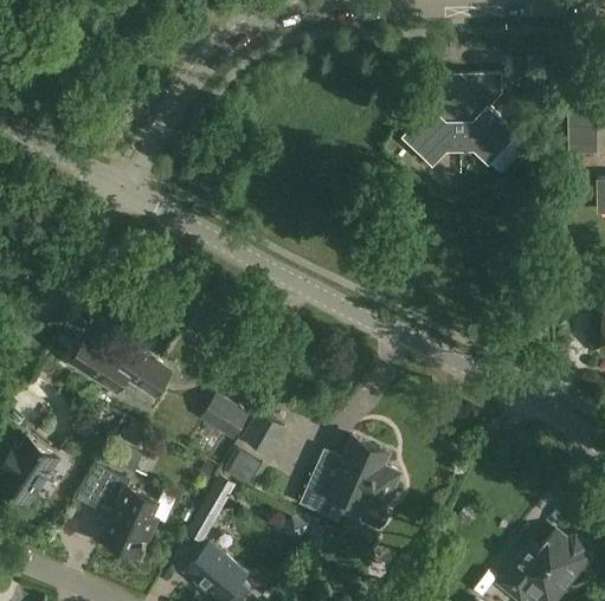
[(127,55),(137,39),(127,32),(116,47),(127,55)]
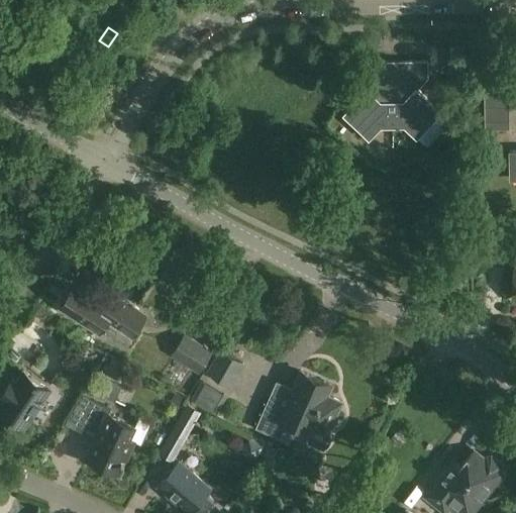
[(507,50),(484,50),(485,134),(509,133),(507,50)]
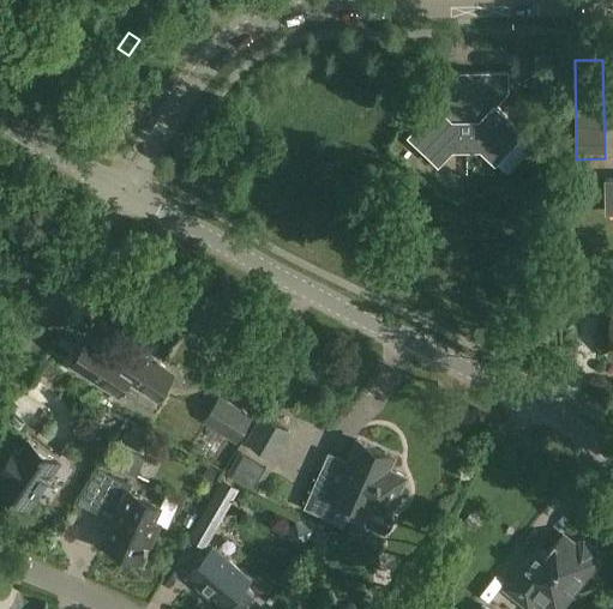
[(546,97),(545,61),(534,61),(535,97),(546,97)]
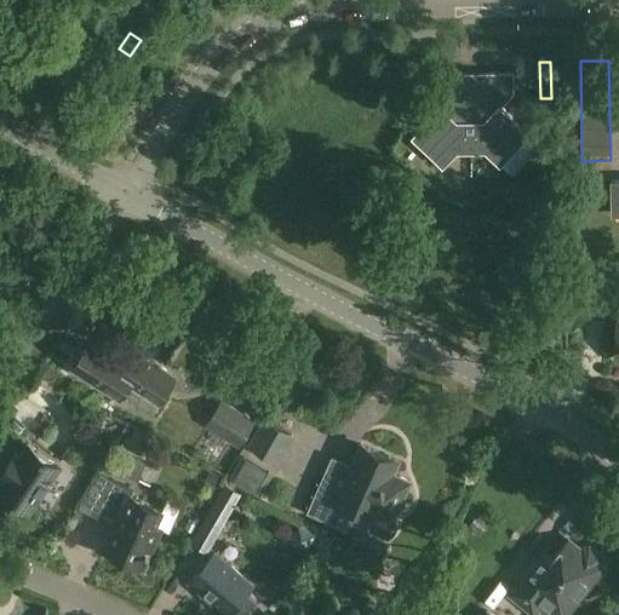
[(499,75),(499,79),(439,80),(440,99),(446,105),(411,143),(442,172),(456,157),(485,157),(499,171),(502,170),(511,179),(539,150),(499,111),(514,96),(513,75),(499,75)]
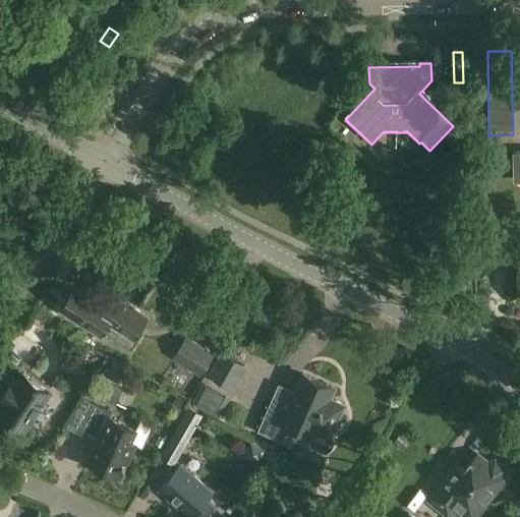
[(73,291),(67,301),(64,301),(60,307),(61,310),(59,313),(85,330),(87,329),(100,338),(107,328),(133,344),(149,320),(106,292),(99,303),(90,297),(88,300),(73,291)]
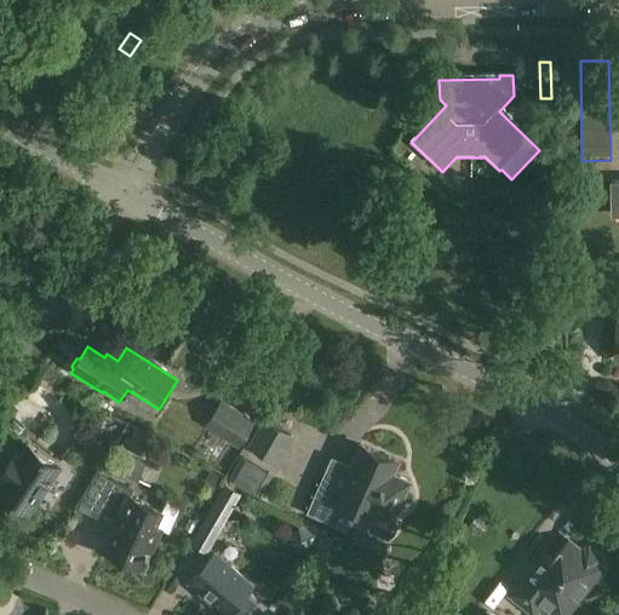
[(59,371),(46,380),(76,420),(90,411),(59,371)]
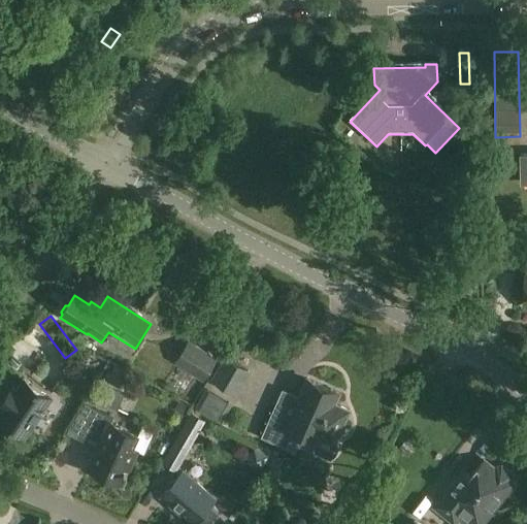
[(173,365),(202,384),(217,361),(188,344),(173,365)]
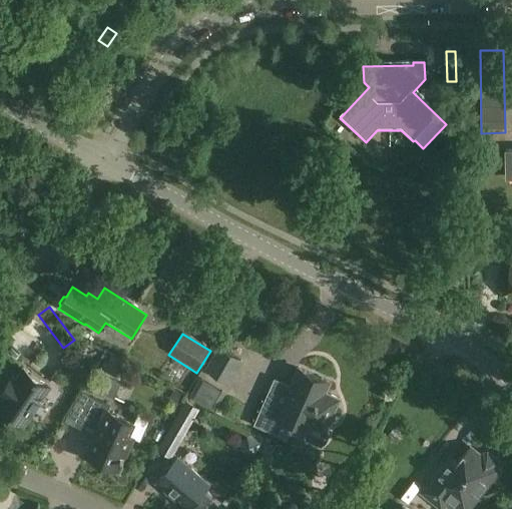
[(228,387),(242,363),(218,349),(204,373),(228,387)]
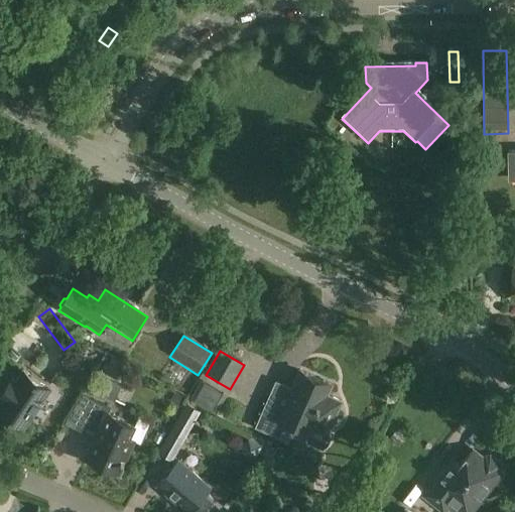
[(0,415),(23,430),(49,390),(23,373),(16,383),(12,381),(0,398),(0,400),(3,402),(0,407),(0,415)]
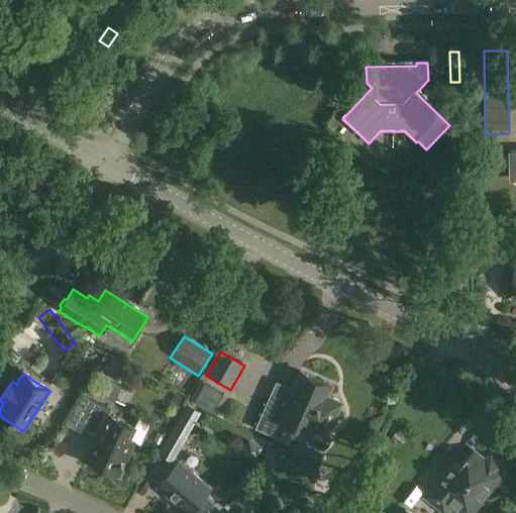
[(268,403),(254,432),(273,440),(281,422),(309,435),(306,440),(308,444),(323,451),(328,448),(329,443),(327,438),(341,406),(327,400),(332,390),(300,376),(285,410),(268,403)]
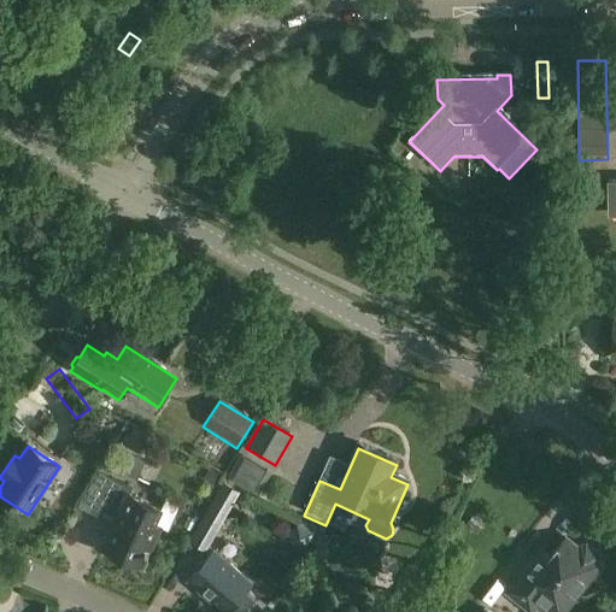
[(140,464),(119,455),(111,475),(130,483),(140,464)]
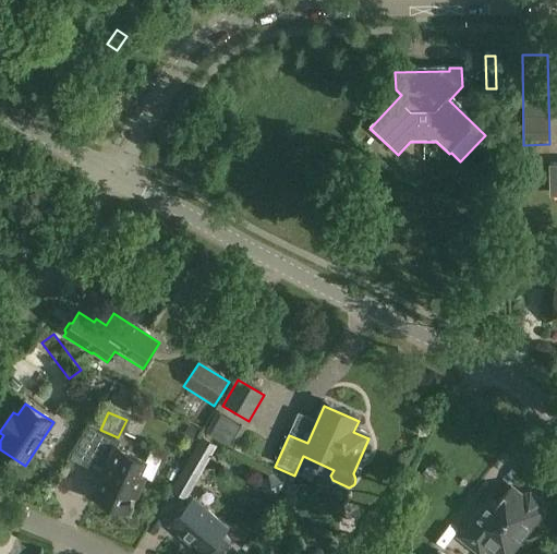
[(244,430),(217,414),(205,434),(233,450),(244,430)]
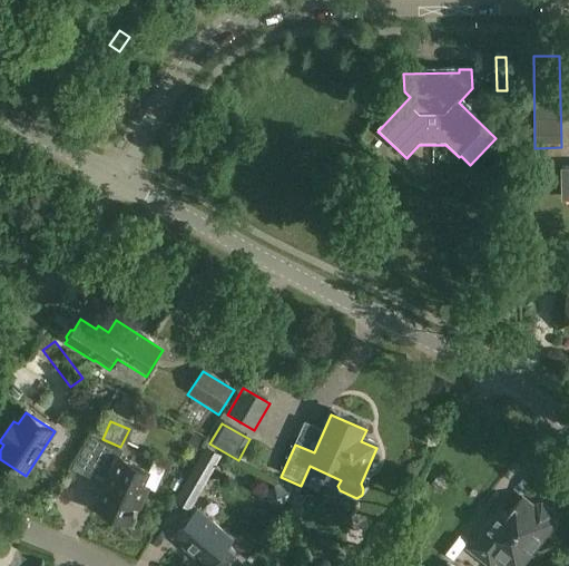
[(102,446),(90,471),(107,479),(96,504),(111,510),(108,515),(130,526),(147,490),(141,488),(148,474),(118,459),(120,454),(102,446)]
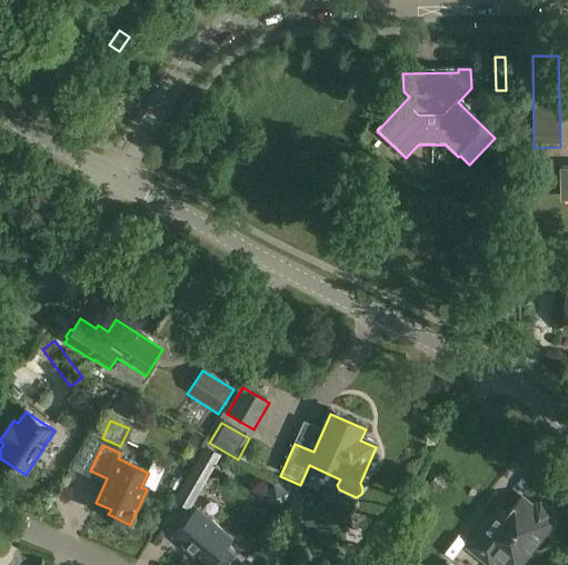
[(220,458),(206,449),(189,479),(190,479),(176,503),(189,511),(220,458)]
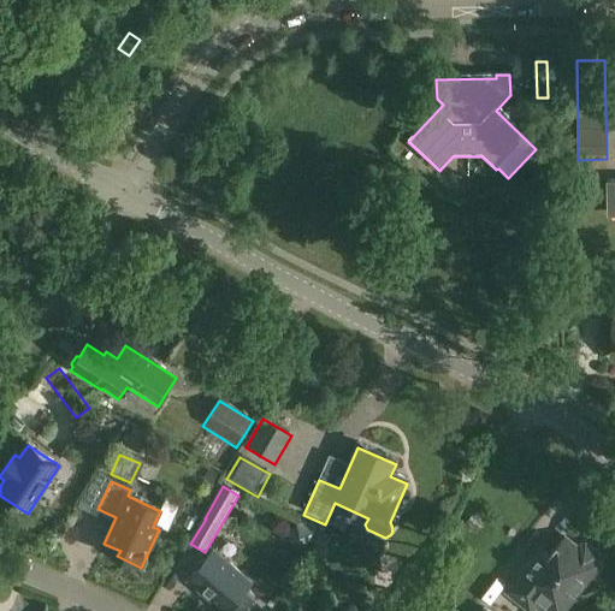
[(295,525),(285,541),(303,551),(313,534),(295,525)]
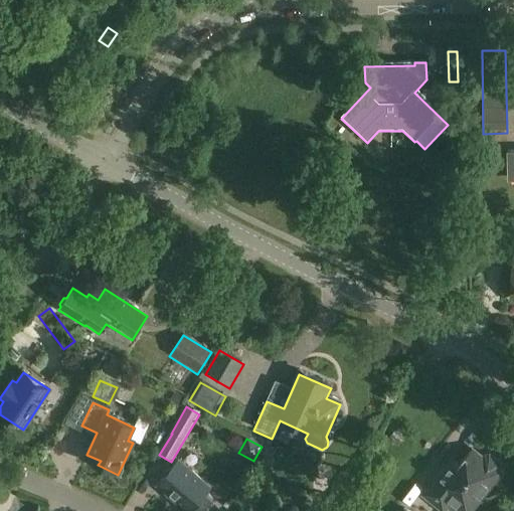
[(453,497),(470,510),(472,510),(499,475),(496,473),(498,470),(498,466),(489,459),(485,459),(482,462),(471,453),(459,468),(456,466),(447,478),(444,475),(425,498),(441,510),(443,510),(453,497)]
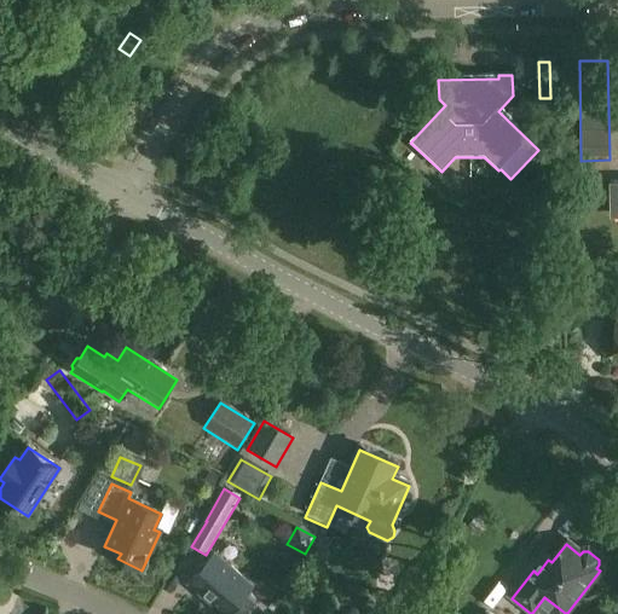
[(250,589),(213,557),(189,585),(208,601),(211,597),(230,613),(231,612),(232,613),(249,613),(259,603),(247,592),(250,589)]
